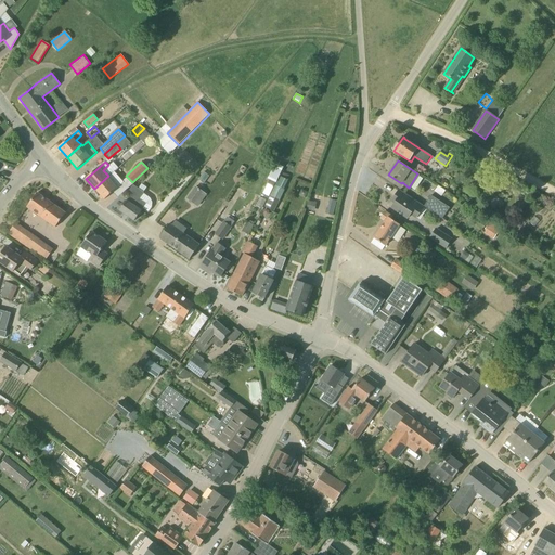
[(273,162),(267,178),(275,182),(283,166),(273,162)]
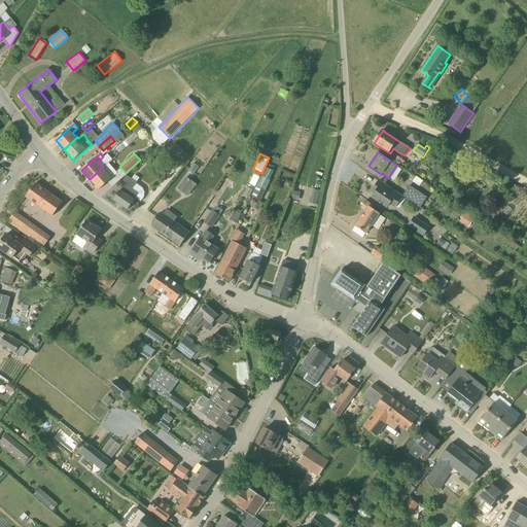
[(103,168),(103,167),(90,179),(100,189),(118,173),(113,169),(109,163),(103,168)]
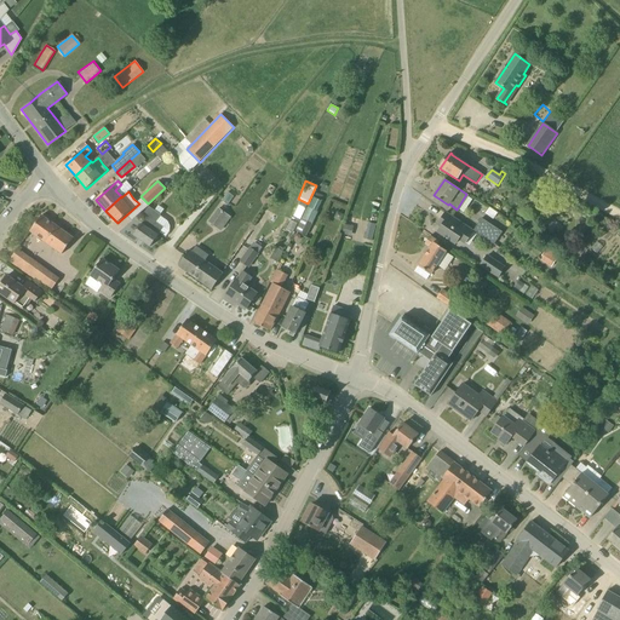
[(150,247),(158,236),(165,227),(158,222),(161,216),(150,207),(144,214),(149,218),(144,225),(141,223),(132,234),(150,247)]
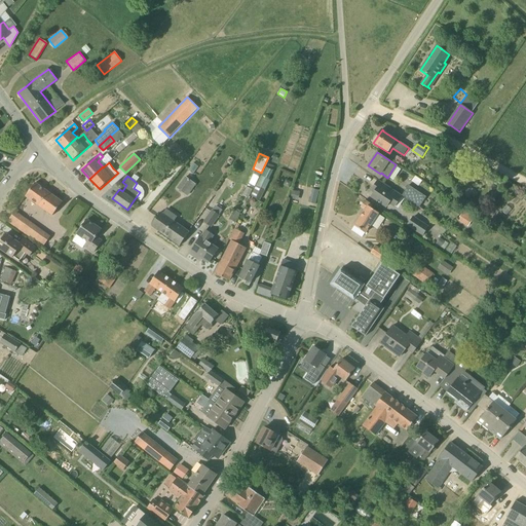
[(185,177),(177,188),(184,193),(192,181),(185,177)]
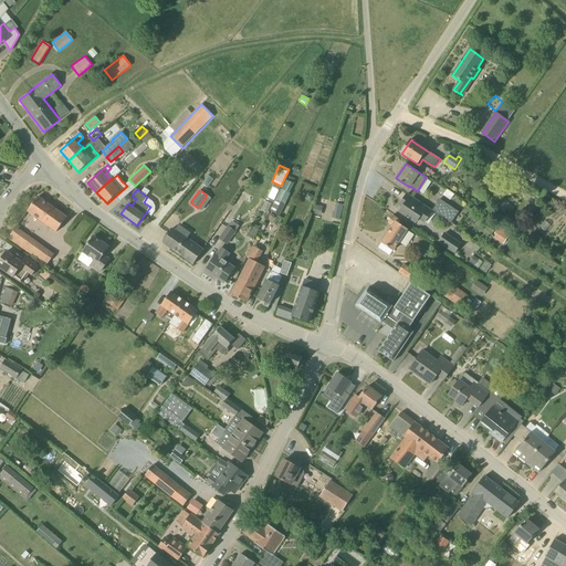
[(425,223),(432,211),(407,195),(401,202),(405,205),(399,212),(417,223),(419,219),(425,223)]
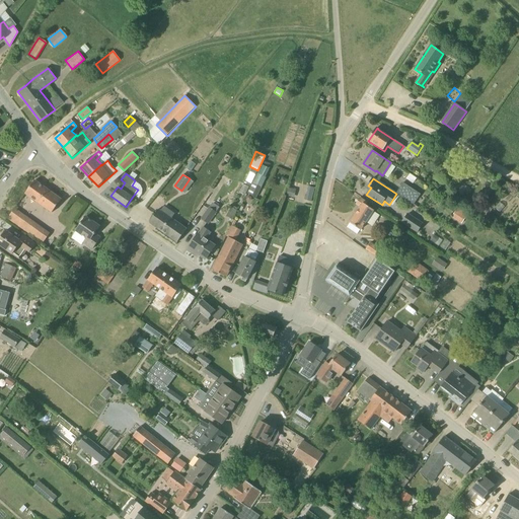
[(53,212),(62,200),(34,180),(26,193),(53,212)]
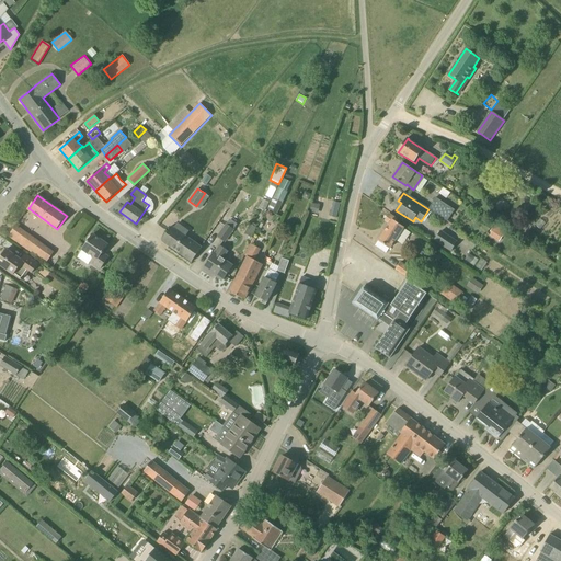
[(283,202),(274,197),(267,210),(276,214),(283,202)]
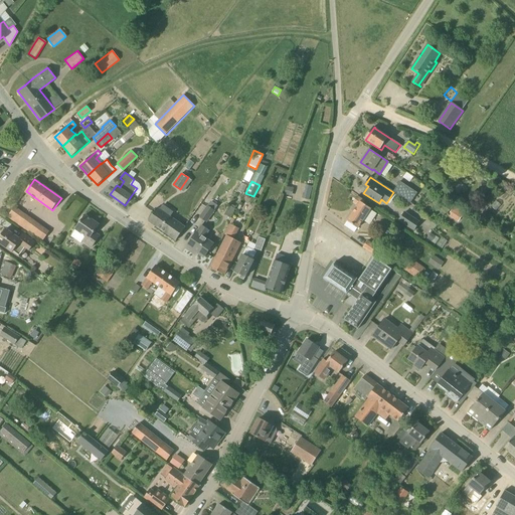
[(410,203),(416,193),(399,181),(392,191),(410,203)]
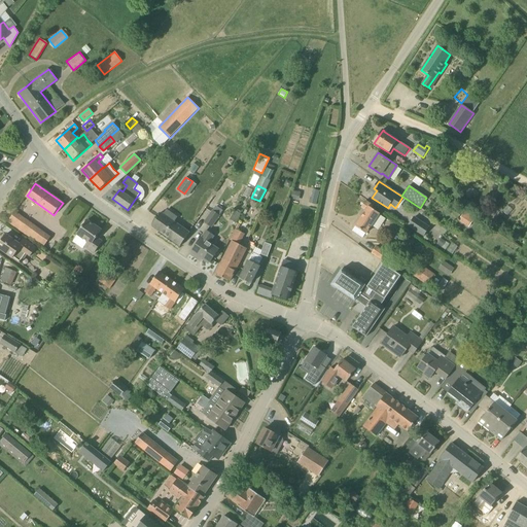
[(317,205),(320,190),(313,188),(310,203),(317,205)]
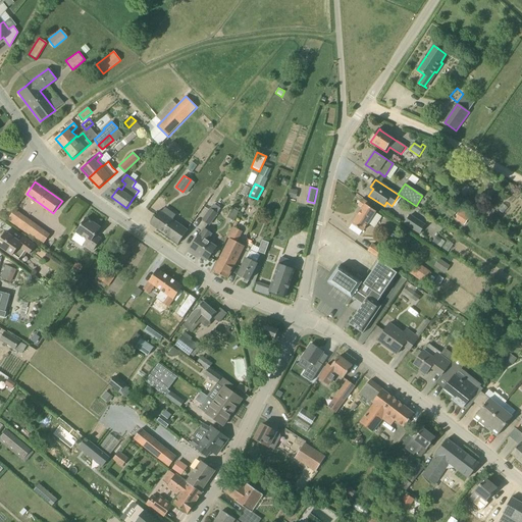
[(352,224),(349,229),(358,236),(375,211),(367,206),(368,204),(362,199),(358,205),(362,208),(352,224)]
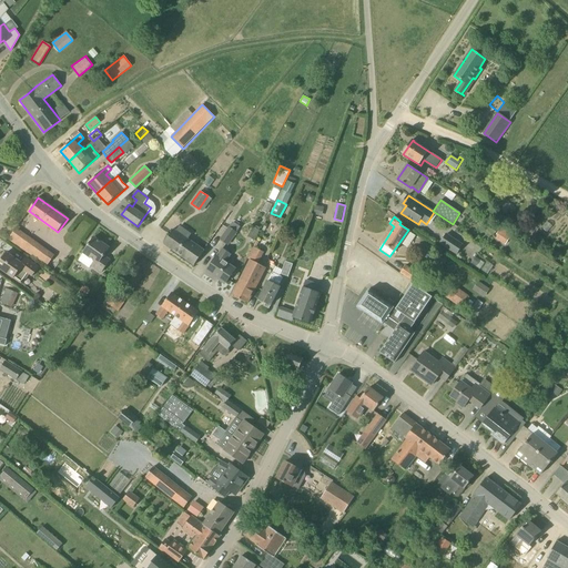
[(227,244),(240,227),(233,223),(221,240),(227,244)]
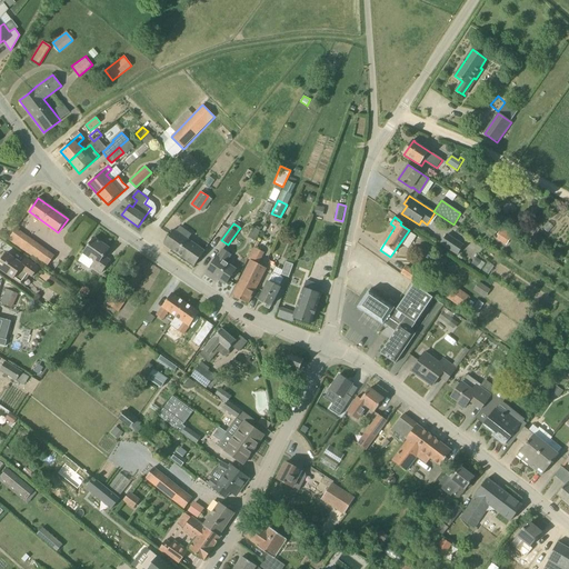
[(256,241),(260,231),(253,228),(248,237),(256,241)]
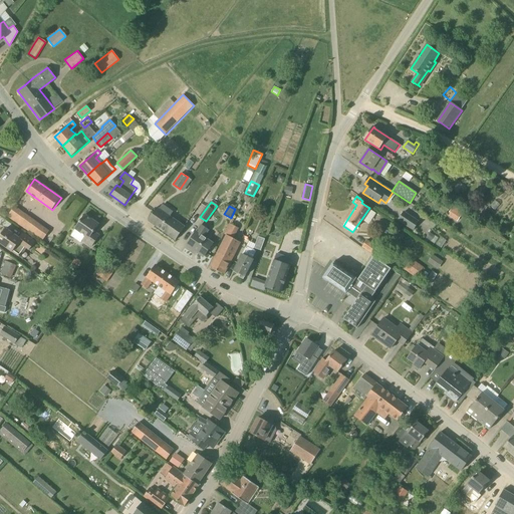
[(34,236),(41,226),(14,207),(7,217),(34,236)]
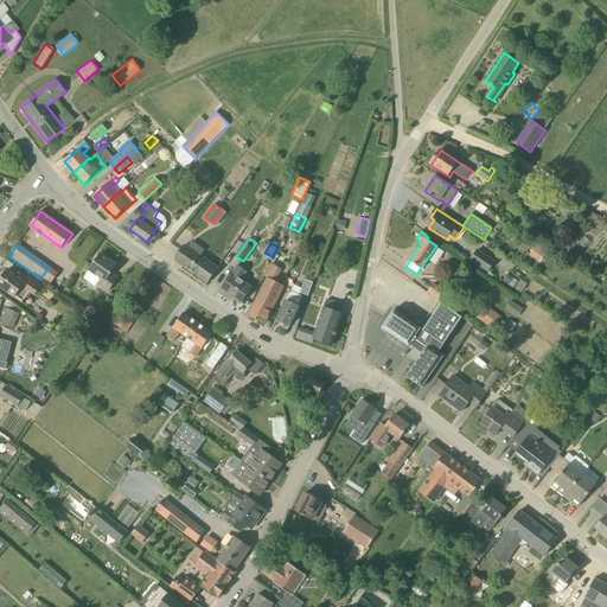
[(218,269),(199,256),(187,247),(185,246),(174,261),(208,283),(218,269)]
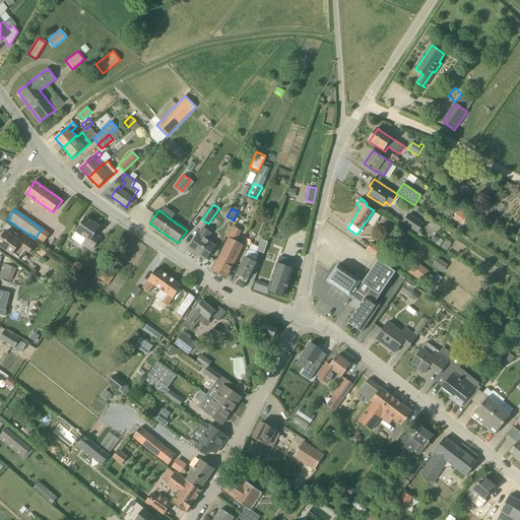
[(462,224),(466,217),(456,211),(452,218),(462,224)]
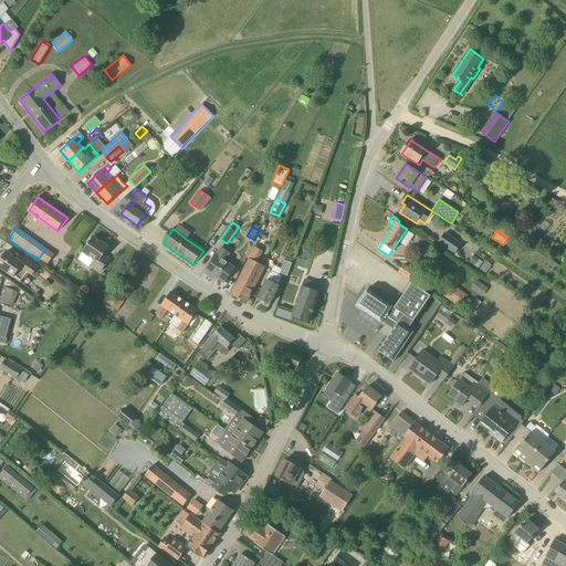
[(458,241),(449,236),(446,233),(438,243),(454,254),(461,243),(458,241)]
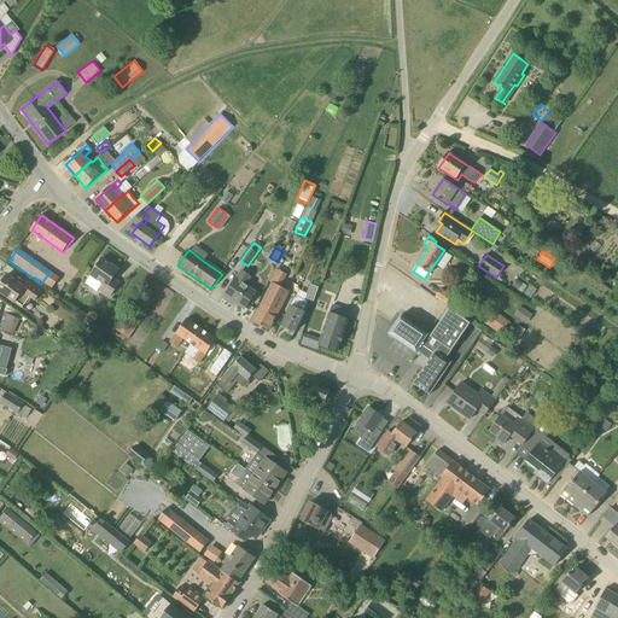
[(111,297),(121,284),(114,278),(120,270),(103,258),(91,275),(92,275),(86,284),(98,292),(100,290),(111,297)]
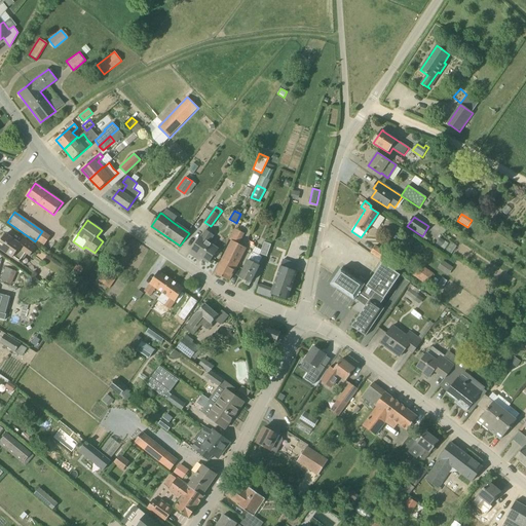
[(200,237),(190,253),(196,258),(197,255),(209,263),(219,248),(210,241),(213,235),(207,231),(201,237),(200,237)]
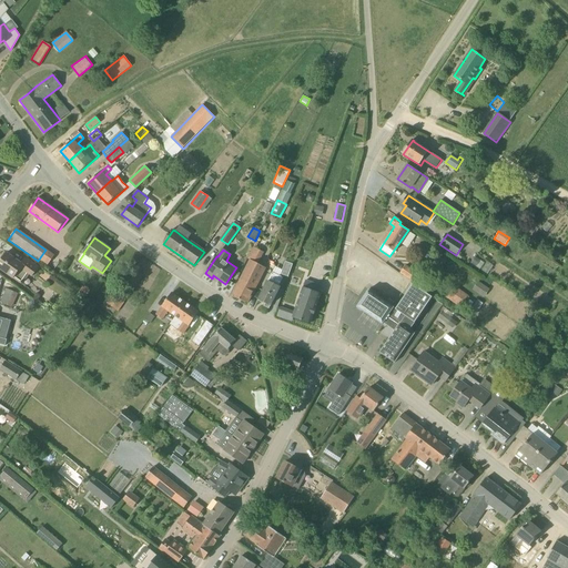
[(0,261),(0,269),(13,279),(22,284),(29,275),(30,277),(38,266),(26,257),(21,263),(7,252),(0,261)]
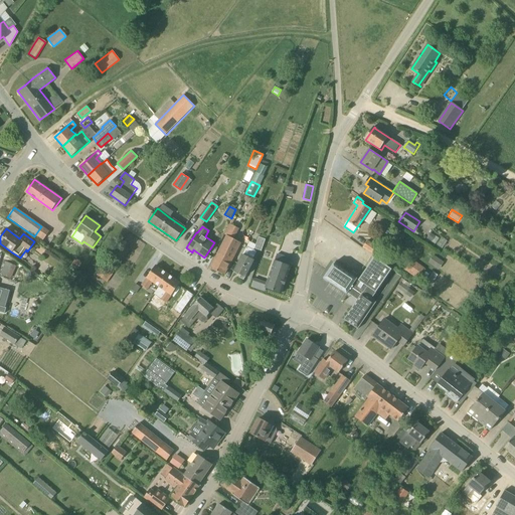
[(224,275),(240,242),(226,235),(210,268),(224,275)]
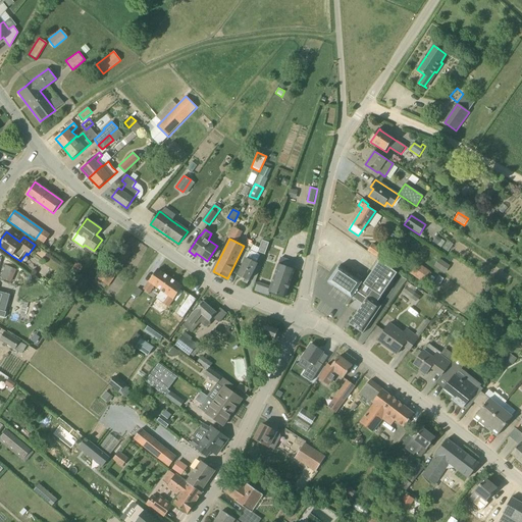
[(265,253),(266,253),(269,243),(262,241),(258,252),(264,254),(265,253)]
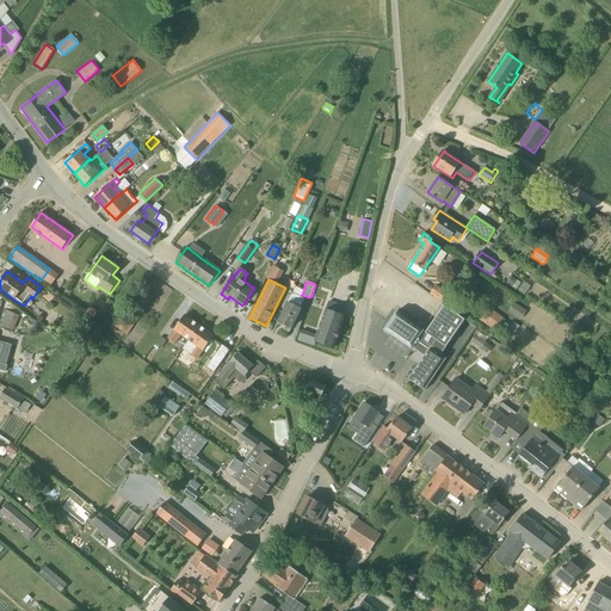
[(449,295),(436,285),(430,294),(446,304),(451,296),(449,295)]
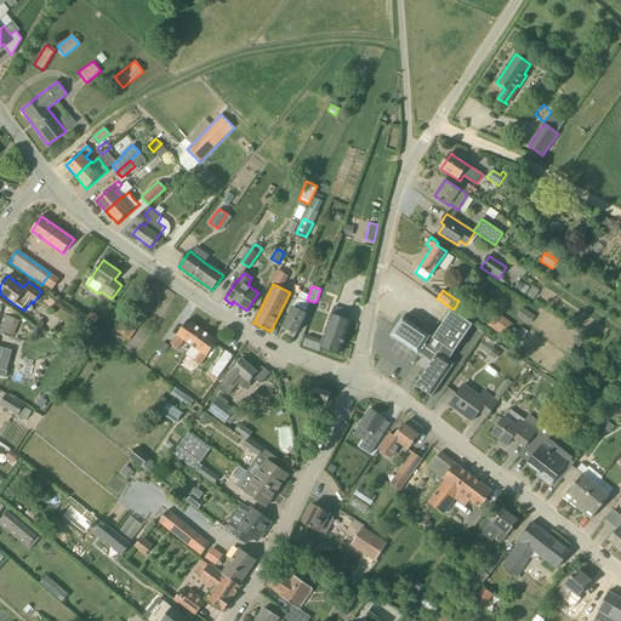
[(117,331),(129,340),(157,301),(146,292),(117,331)]
